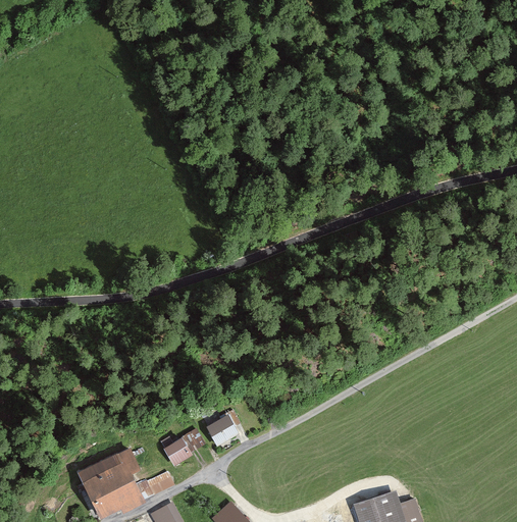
[(228,411),(205,425),(217,447),(241,432),(228,411)]
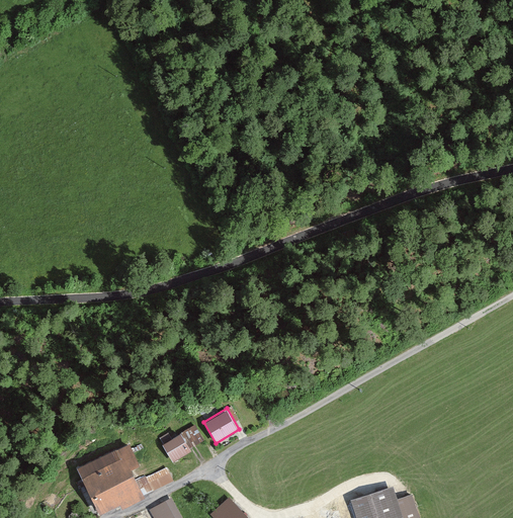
[(167,432),(157,438),(172,464),(194,451),(184,434),(172,441),(167,432)]
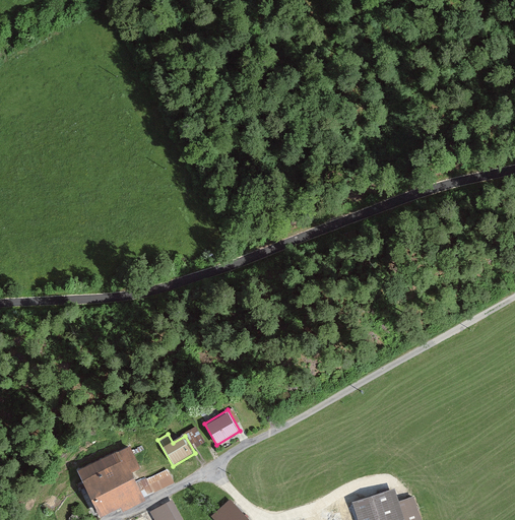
[(77,469),(99,516),(146,496),(137,472),(145,468),(131,446),(116,453),(77,469)]
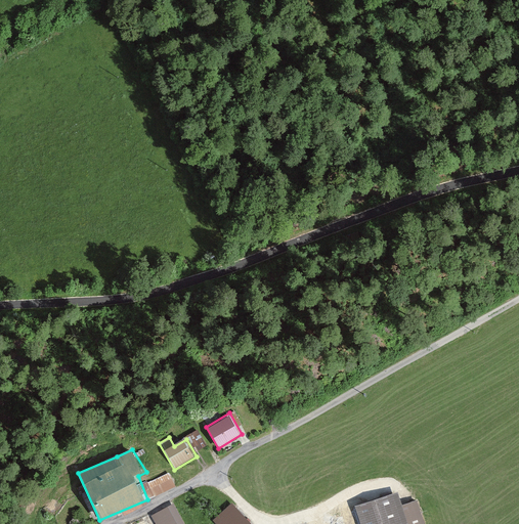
[(150,498),(173,487),(166,473),(143,484),(150,498)]
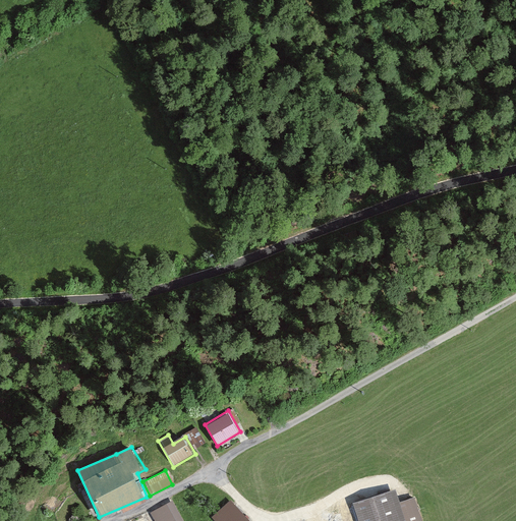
[(397,489),(348,503),(353,520),(417,520),(412,500),(401,503),(397,489)]
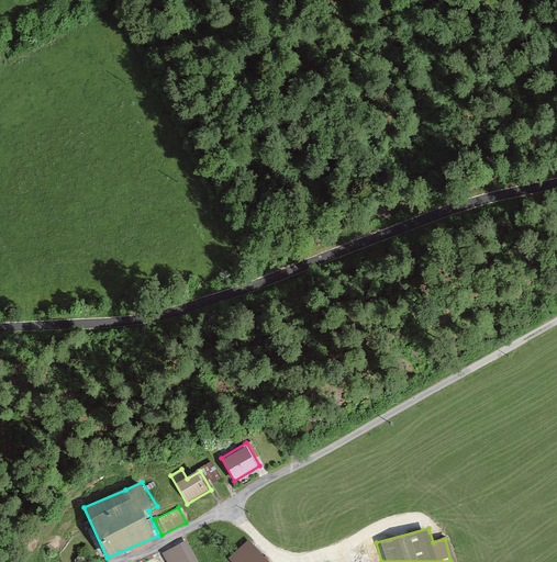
[(168,561),(188,561),(179,542),(163,551),(168,561)]
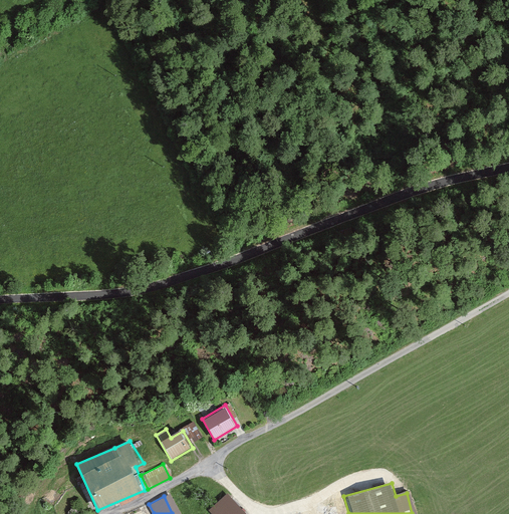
[(239,513),(223,496),(206,511),(208,513),(239,513)]
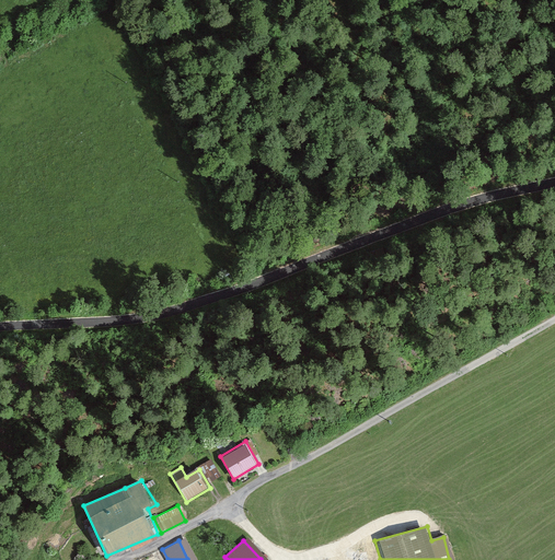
All buildings are outlined.
